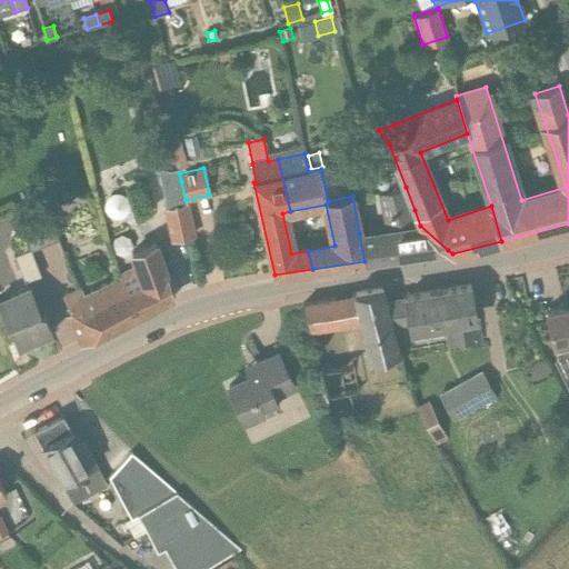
[(186,200),(181,181),(163,187),(169,207),(166,208),(172,240),(195,236),(187,203),(186,200)]
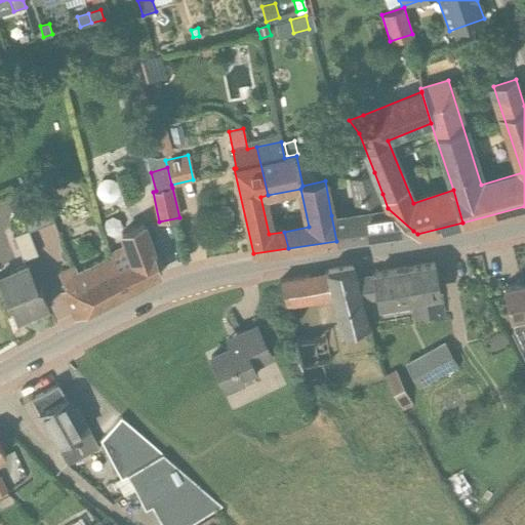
[(413,231),(388,208),(382,194),(374,172),(350,178),(354,199),(356,212),(331,215),(336,241),(413,231)]
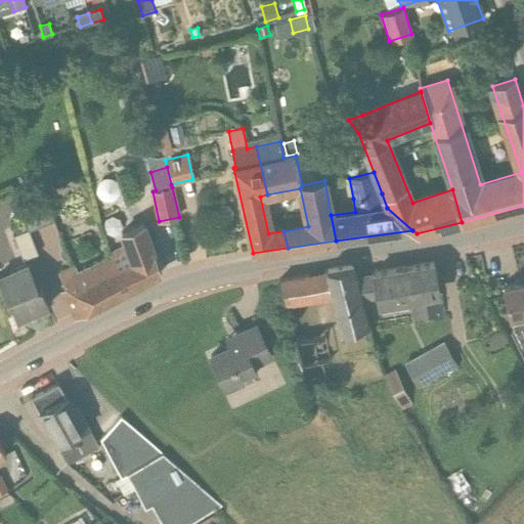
[(106,202),(107,202),(108,202),(110,202),(110,201),(111,201),(112,201),(113,200),(114,200),(115,199),(116,198),(117,197),(117,195),(118,195),(118,194),(118,193),(118,192),(119,191),(119,190),(119,189),(118,188),(118,187),(118,186),(118,185),(117,184),(116,183),(115,182),(114,181),(113,180),(112,180),(111,180),(110,179),(108,179),(107,179),(106,179),(105,179),(104,179),(103,180),(102,180),(101,180),(100,181),(100,182),(99,182),(98,183),(98,184),(97,184),(97,185),(96,186),(96,187),(96,188),(96,189),(96,190),(96,191),(96,192),(96,193),(96,194),(97,195),(98,197),(98,198),(99,199),(100,199),(100,200),(101,200),(102,201),(103,201),(104,201),(105,202),(106,202)]
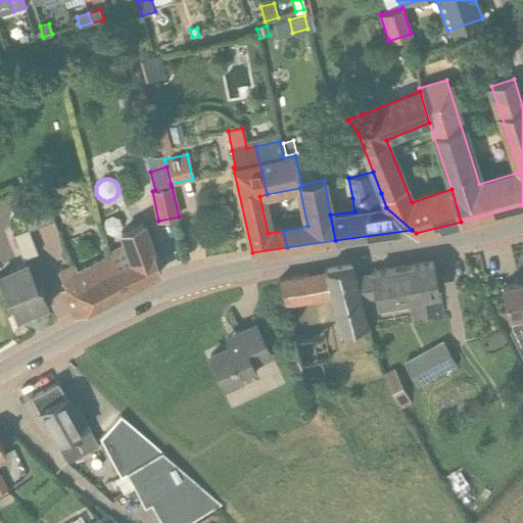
[(29,229),(54,220),(43,190),(17,199),(29,229)]
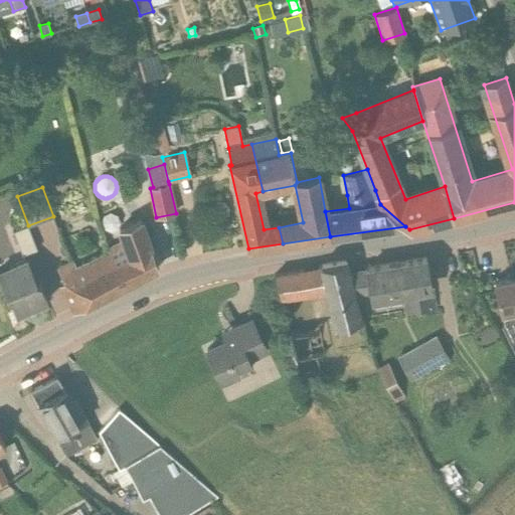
[(22,255),(37,249),(27,225),(24,217),(16,220),(19,228),(13,231),(22,255)]
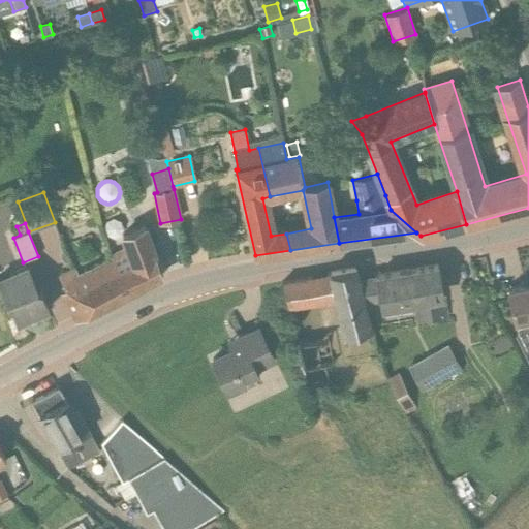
[(119,272),(128,294),(163,276),(155,253),(146,227),(123,236),(133,265),(119,272)]
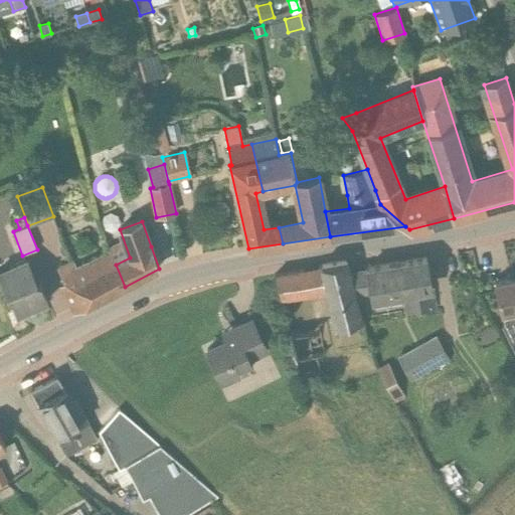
[(370,295),(371,299),(402,294),(403,301),(405,314),(437,310),(434,287),(432,288),(426,259),(366,269),(370,295)]
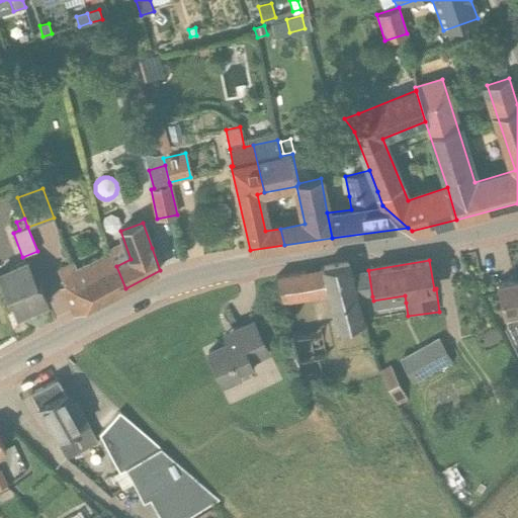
[(36,282),(27,261),(0,272),(0,276),(10,301),(13,300),(19,316),(49,303),(38,281),(36,282)]
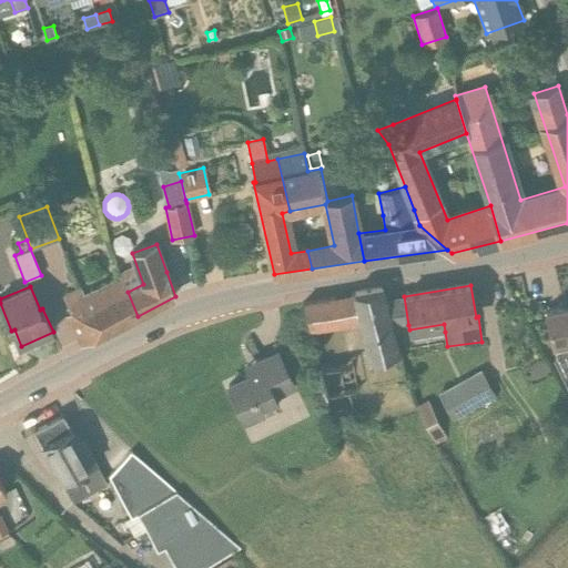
[(355,293),(362,317),(368,345),(396,341),(393,327),(385,300),(382,288),(355,293)]
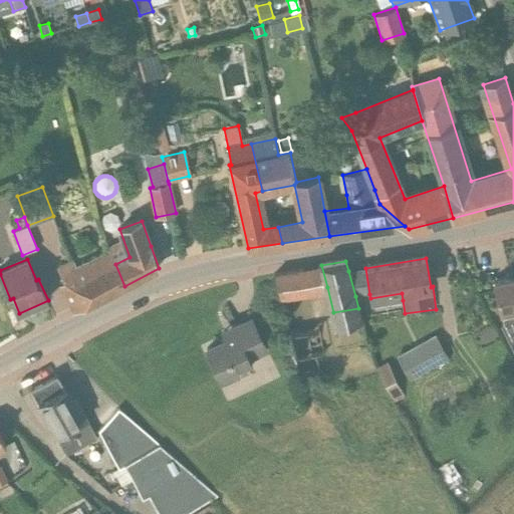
[(74,312),(124,286),(115,264),(94,275),(89,263),(75,270),(71,262),(57,269),(65,285),(61,287),(74,312)]
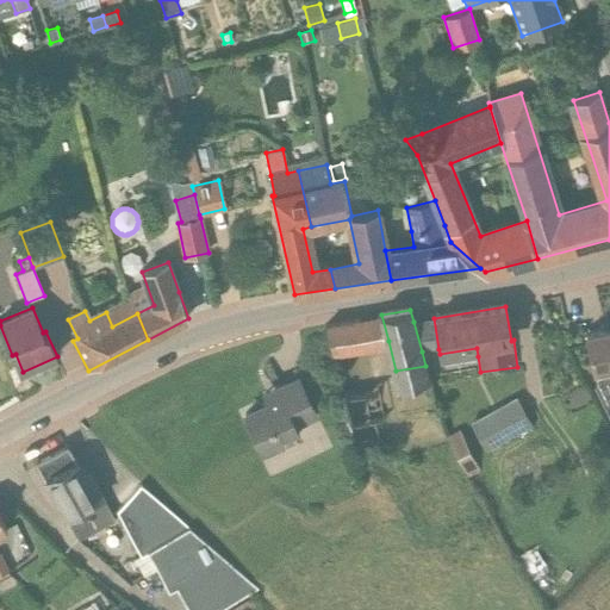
[(330,352),(388,341),(381,315),(380,315),(380,317),(325,327),(330,352)]
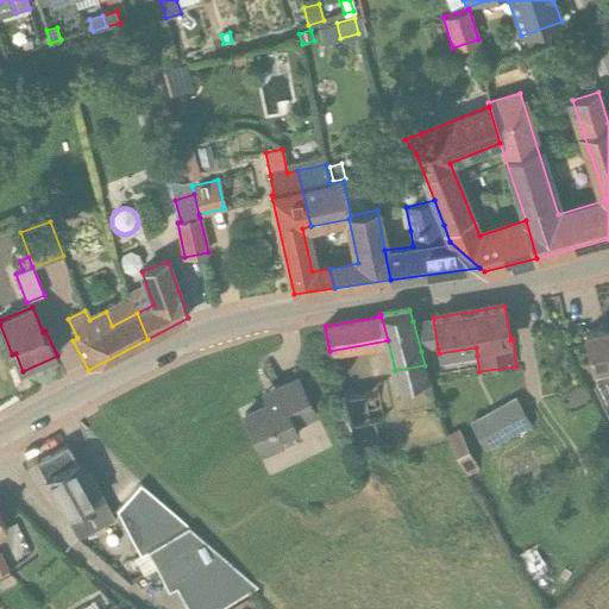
[(608,327),(584,333),(592,371),(594,370),(596,384),(597,385),(604,400),(608,397),(608,327)]
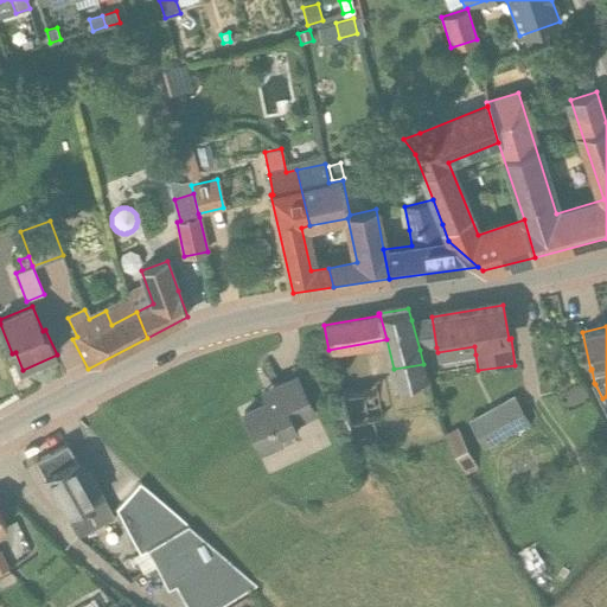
[(262,449),(298,433),(294,425),(315,414),(298,377),(275,388),(279,396),(244,413),(262,449)]
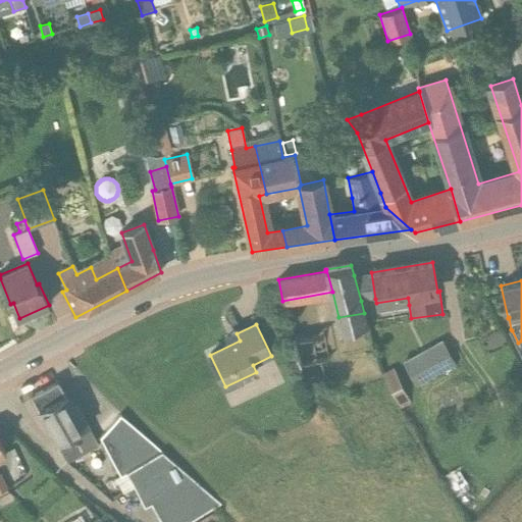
[(323,335),(301,340),(304,354),(326,349),(323,335)]
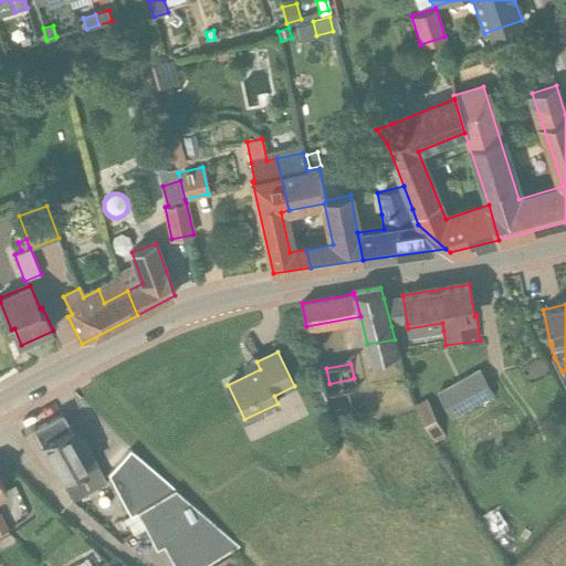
[(471,407),(458,381),(436,394),(450,419),(471,407)]
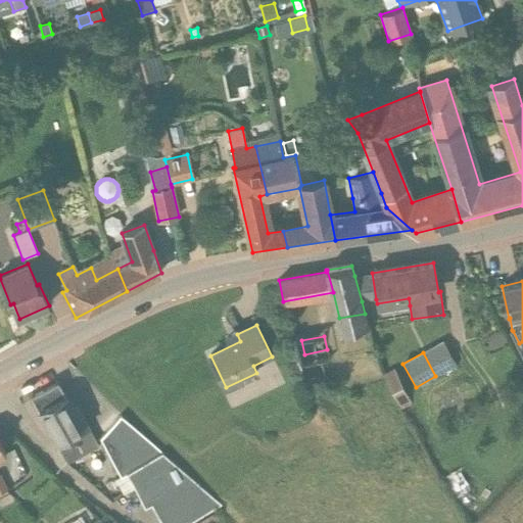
[(397,402),(407,397),(395,375),(386,379),(397,402)]
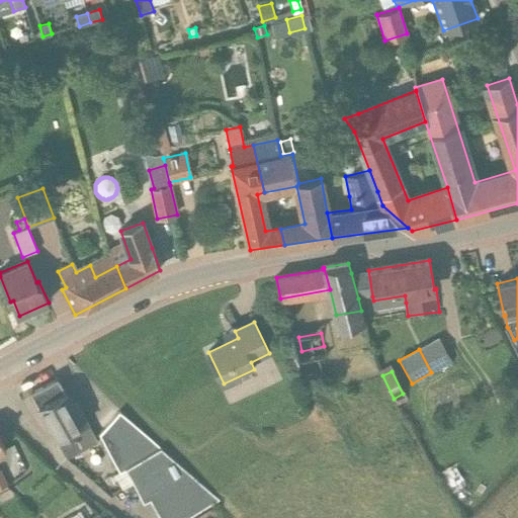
[(72,405),(58,377),(31,392),(67,457),(97,441),(76,403),(72,405)]
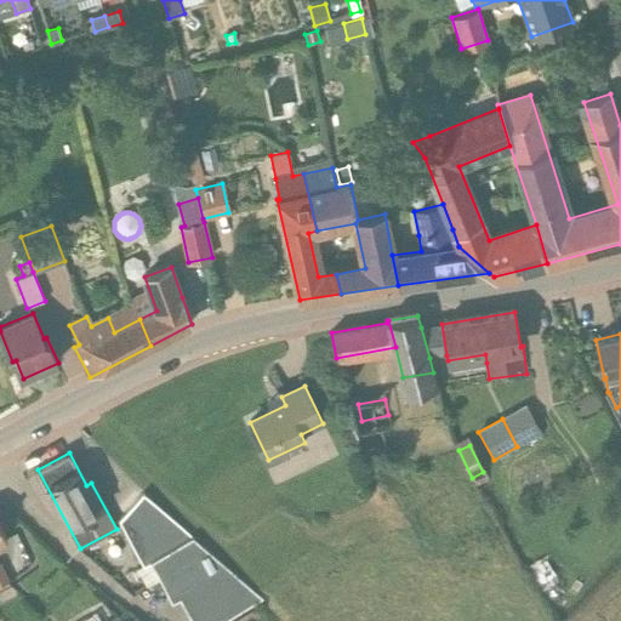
[(224,620),(265,600),(143,494),(119,520),(143,565),(149,562),(170,600),(180,596),(193,620),(224,620)]
